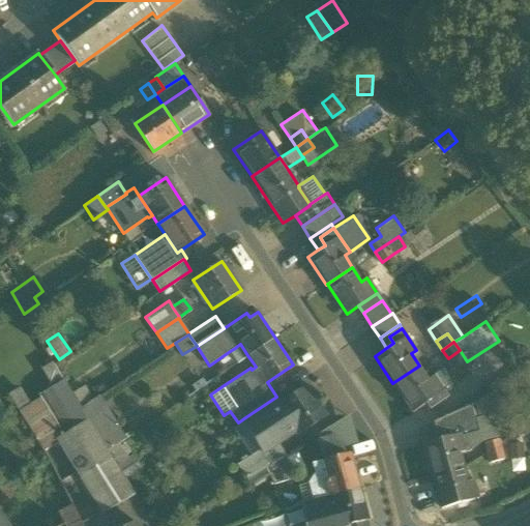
[(235,348),(230,351),(237,362),(247,355),(240,344),(236,347),(235,348)]
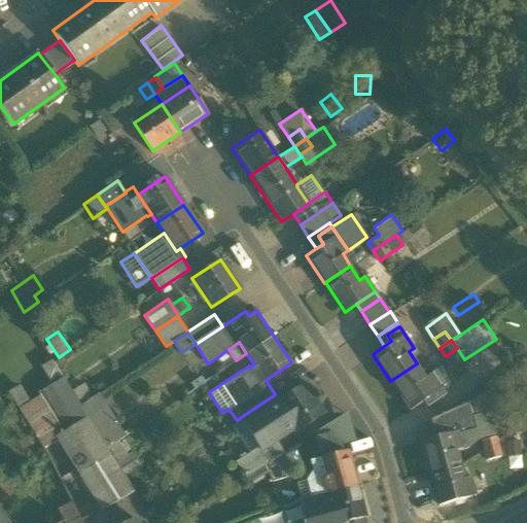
[(464,359),(457,348),(446,356),(458,375),(469,367),(464,359)]
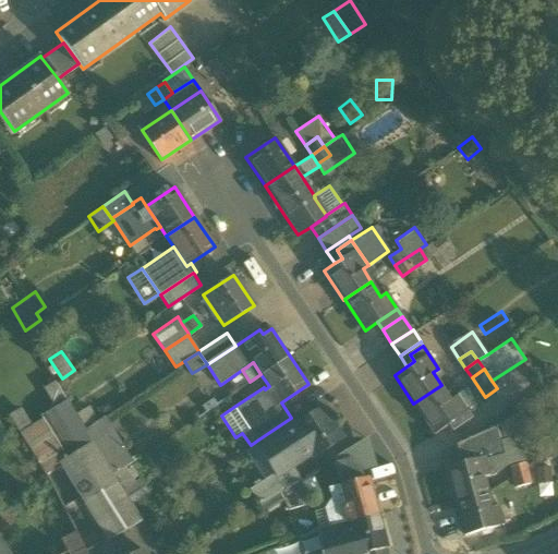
[(47,389),(59,409),(70,402),(58,383),(47,389)]
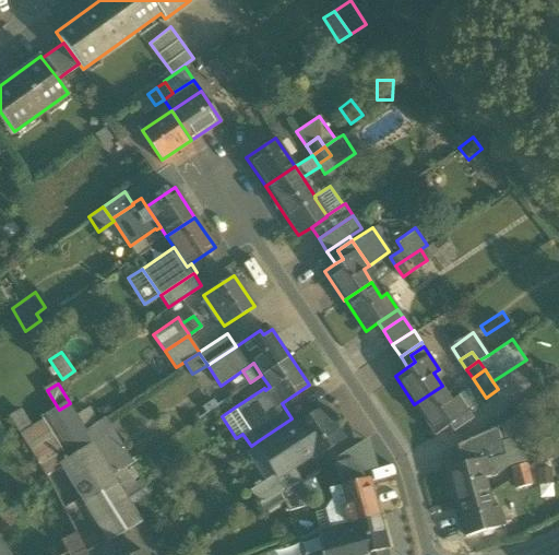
[(451,398),(442,386),(414,404),(433,433),(449,423),(453,429),(472,416),(467,410),(456,394),(451,398)]
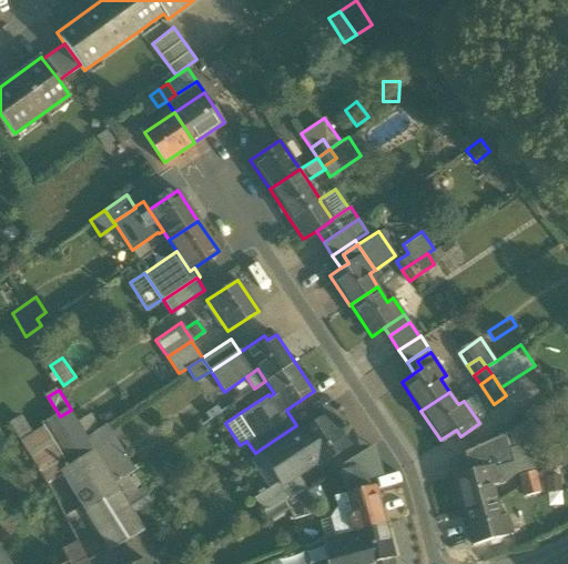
[(85,507),(111,547),(144,529),(144,527),(135,513),(124,497),(119,489),(114,482),(94,449),(87,435),(77,419),(71,410),(60,416),(32,434),(22,441),(46,479),(62,467),(87,507),(85,507)]
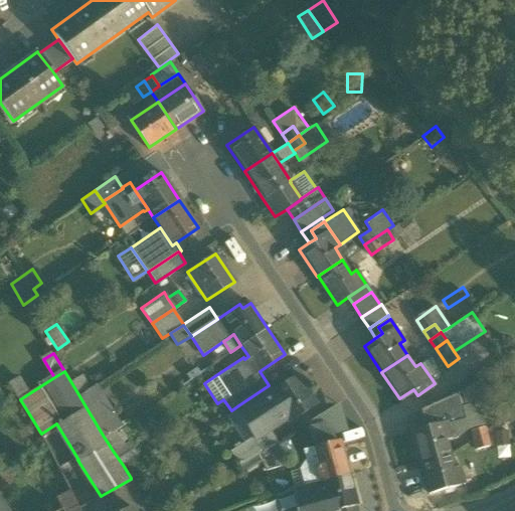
[(82,371),(69,379),(78,394),(91,385),(82,371)]
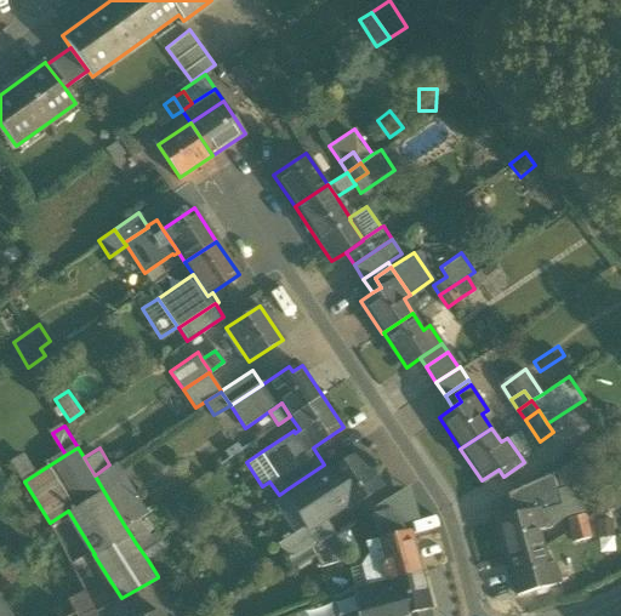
[(324,465),(288,489),(309,522),(311,523),(325,514),(345,501),(348,507),(382,485),(359,450),(328,471),(324,465)]
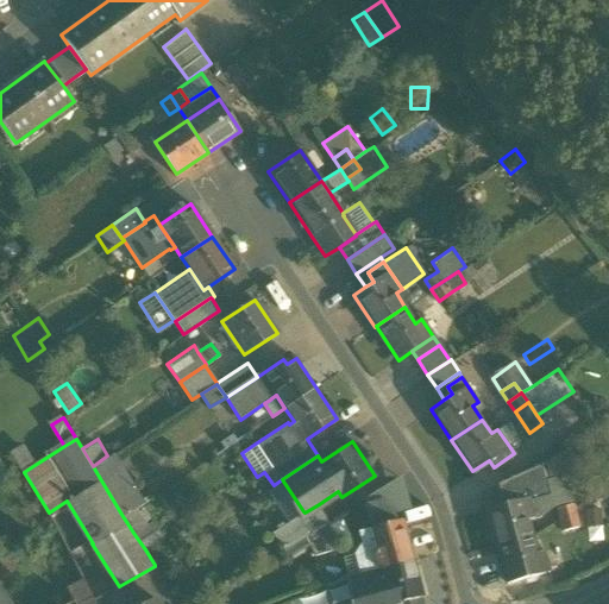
[(11,451),(24,472),(35,465),(22,444),(11,451)]
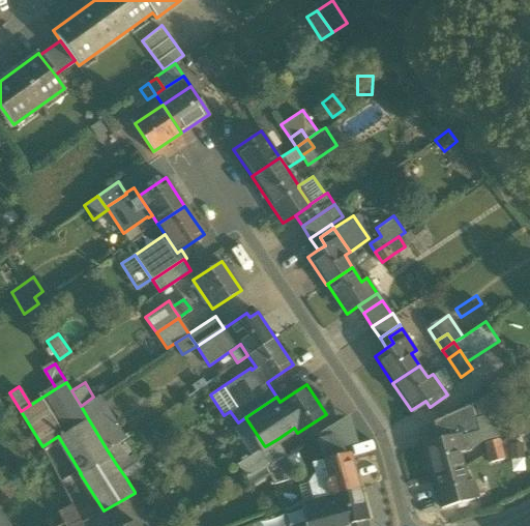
[(493,412),(489,390),(471,403),(475,416),(493,412)]
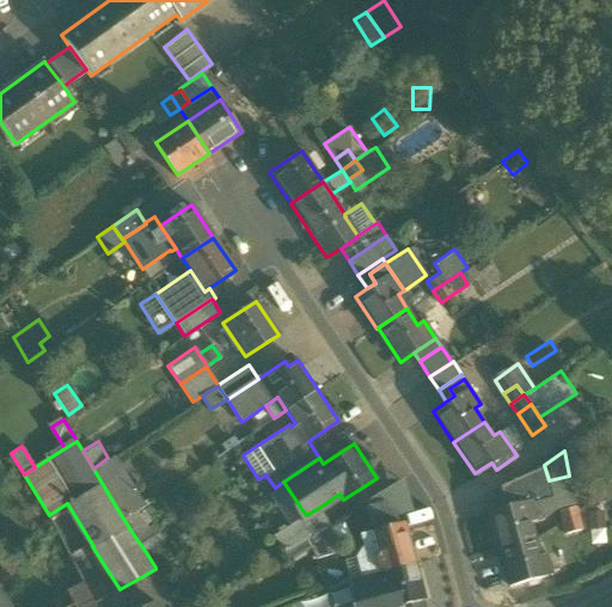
[(108,458),(93,468),(102,483),(123,519),(136,509),(146,503),(115,454),(108,458)]
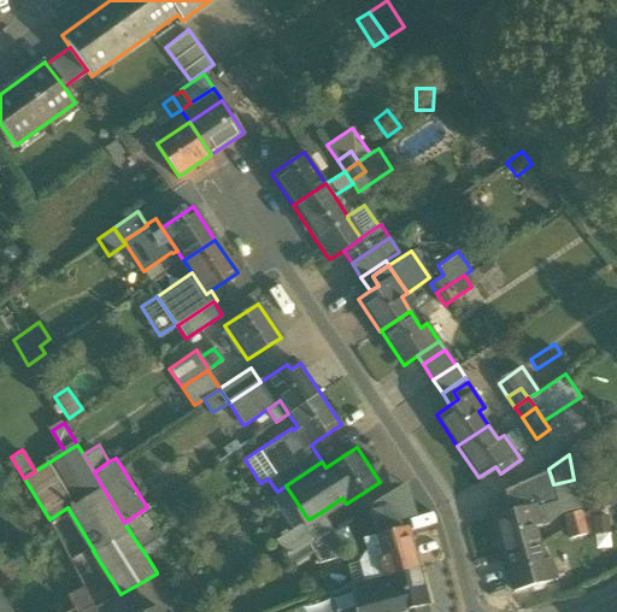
[(505,488),(509,504),(510,504),(554,492),(553,484),(548,469),(505,488)]
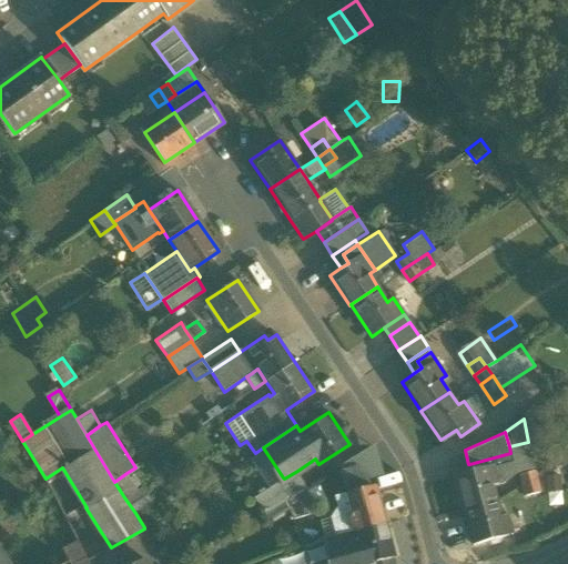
[(464,506),(464,507),(496,499),(497,499),(494,485),(503,483),(517,471),(518,470),(534,466),(528,442),(509,446),(510,453),(469,464),(472,469),(469,469),(454,473),(463,506),(464,506)]
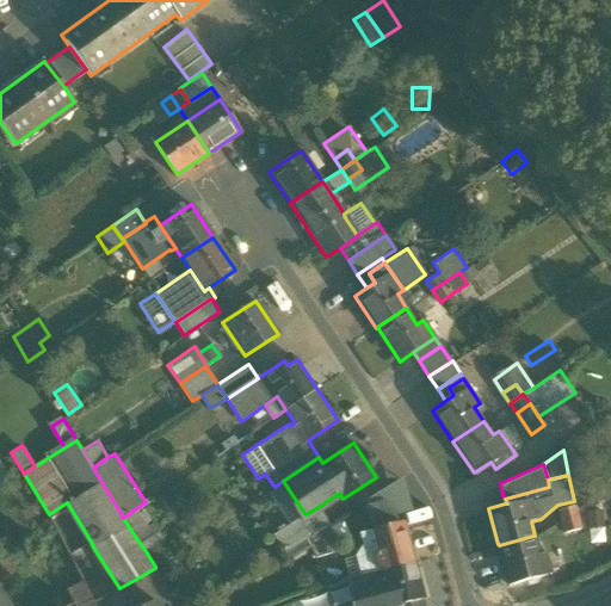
[(383,500),(387,514),(388,514),(393,513),(411,508),(401,478),(365,499),(368,504),(383,500)]
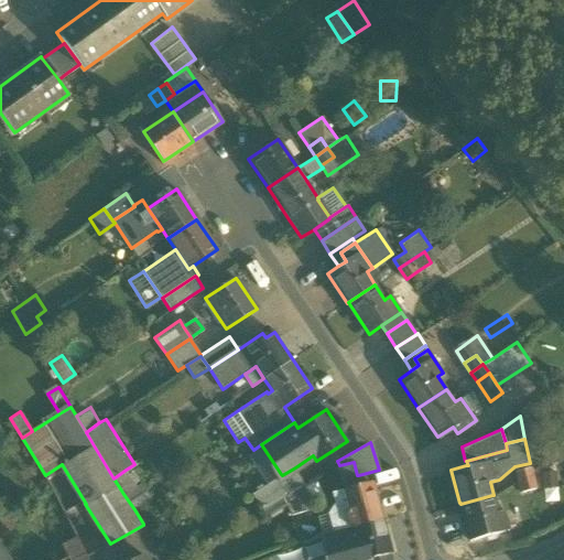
[(268,483),(281,474),(261,444),(253,450),(252,450),(253,452),(249,455),(268,483)]
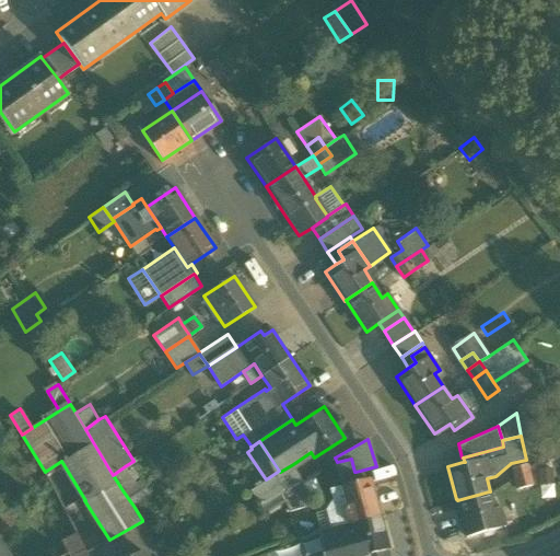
[(336,463),(339,476),(354,472),(351,459),(337,462),(336,463)]
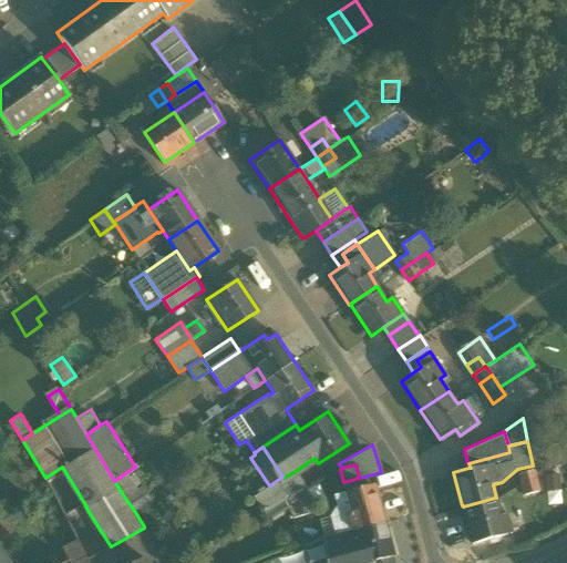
[(539,489),(536,478),(535,473),(534,471),(534,470),(533,466),(517,469),(522,482),(524,492),(539,489)]
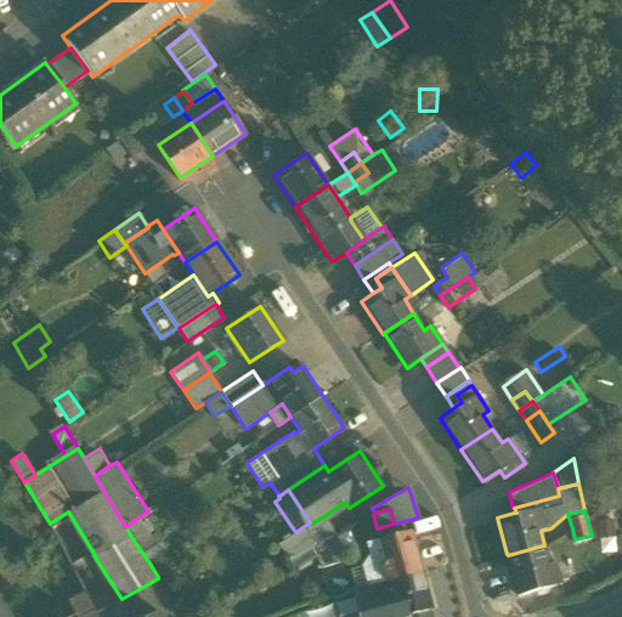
[(278,542),(288,559),(311,544),(334,530),(334,528),(326,515),(311,524),(310,522),(295,532),(278,542)]
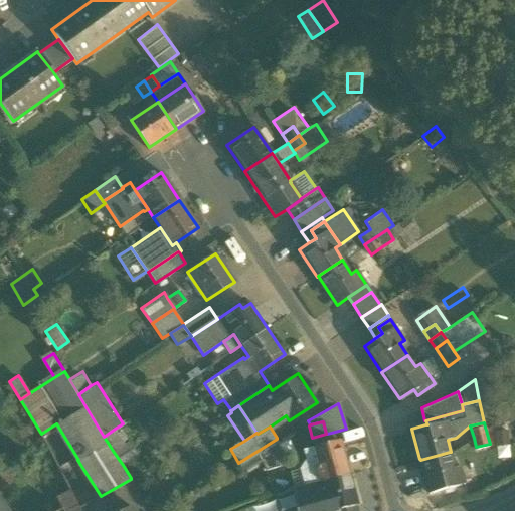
[(509,428),(495,428),(495,443),(509,443),(509,428)]
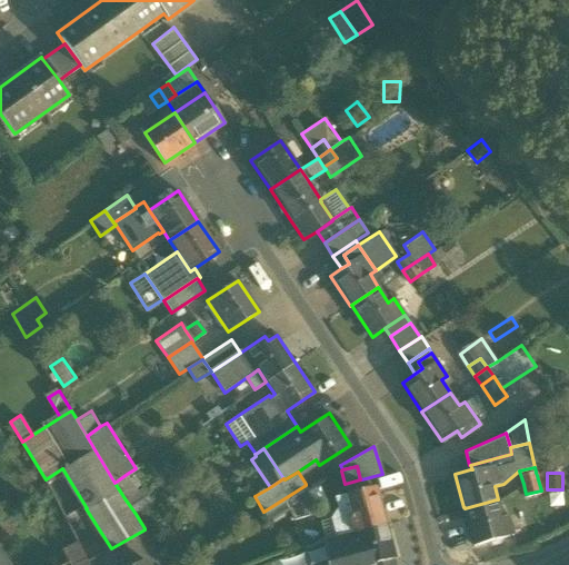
[(138,491),(127,474),(115,483),(119,489),(125,498),(138,491)]
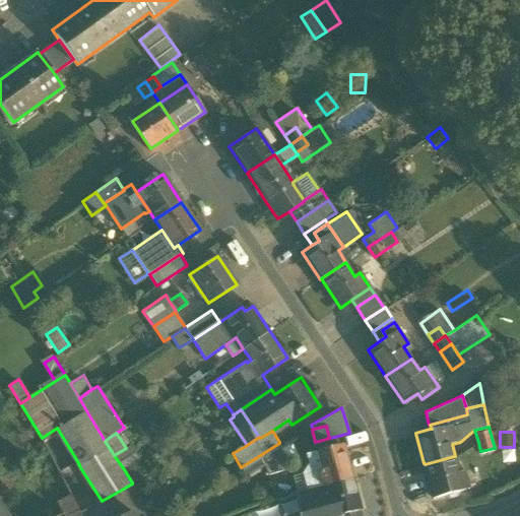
[(304,472),(309,489),(323,485),(353,476),(344,444),(336,446),(333,447),(330,438),(329,438),(315,442),(318,451),(308,454),(311,465),(307,466),(304,472)]
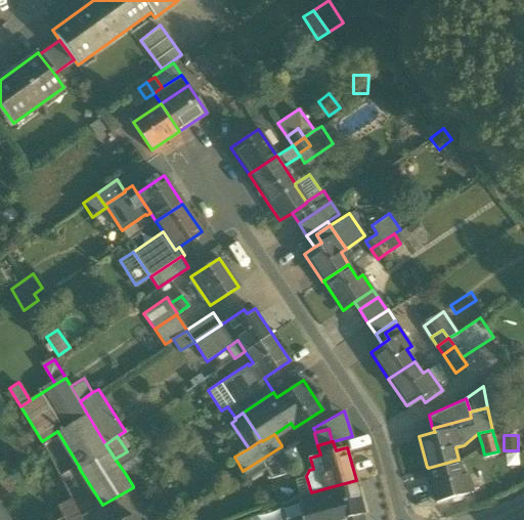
[(268,470),(271,476),(293,470),(281,446),(262,459),(268,470)]
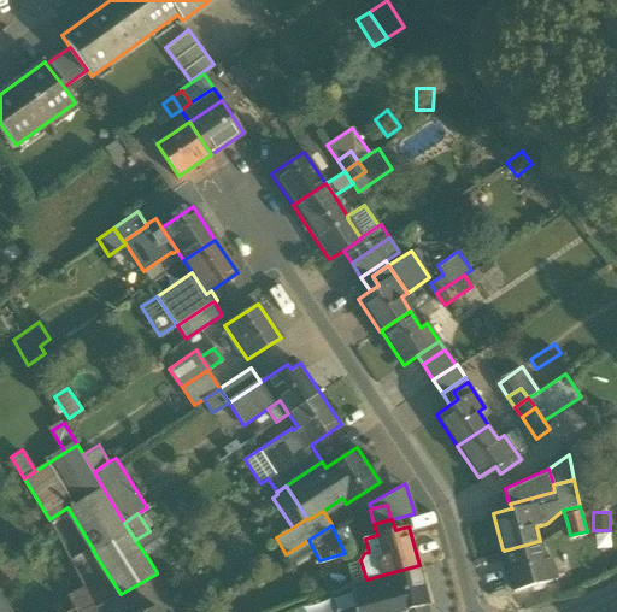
[(156,527),(150,531),(135,540),(147,557),(166,543),(156,527)]
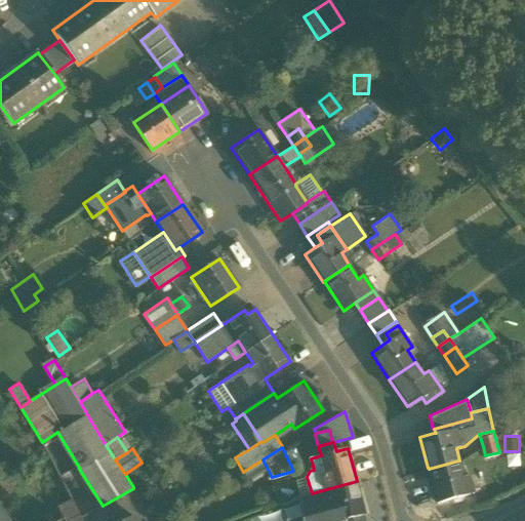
[(250,482),(269,471),(263,459),(243,472),(250,482)]
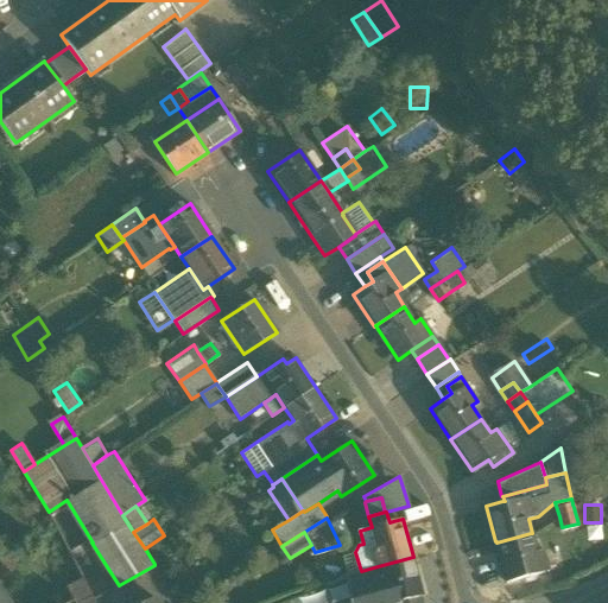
[(536,550),(531,533),(496,543),(506,578),(549,567),(543,547),(536,550)]
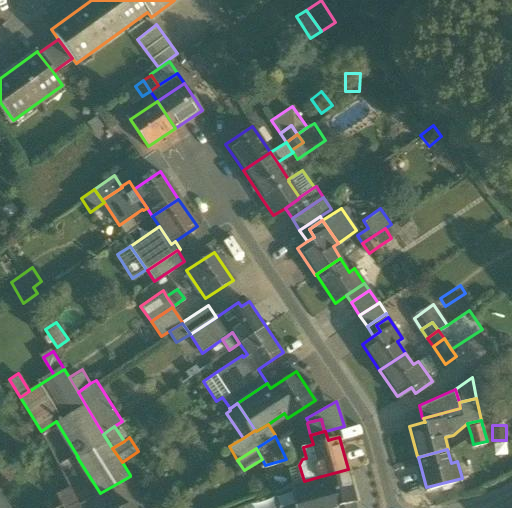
[(304,481),(299,465),(288,468),(293,484),(304,481)]
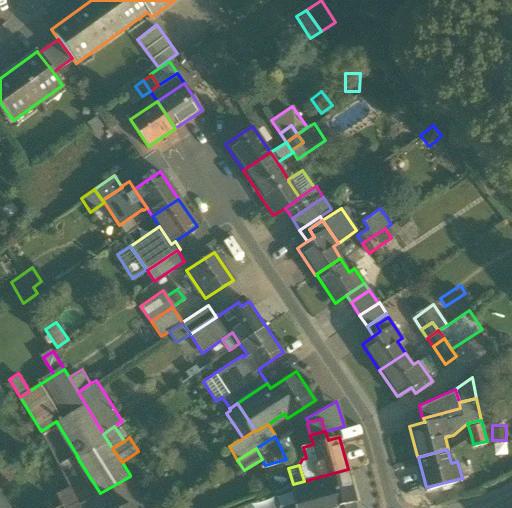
[(348,469),(318,477),(322,490),(315,492),(320,507),(322,507),(335,505),(343,503),(354,500),(356,500),(348,469)]
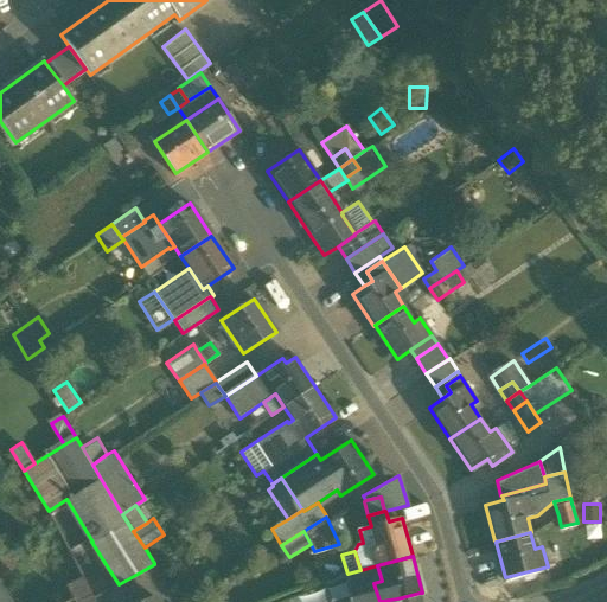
[(398,601),(397,599),(382,601),(379,601),(374,583),(382,581),(377,565),(360,570),(347,574),(353,596),(349,597),(349,601),(398,601)]
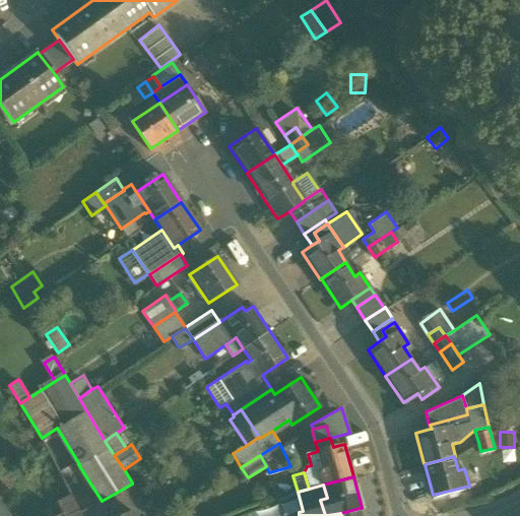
[(0,515),(11,515),(0,493),(0,515)]
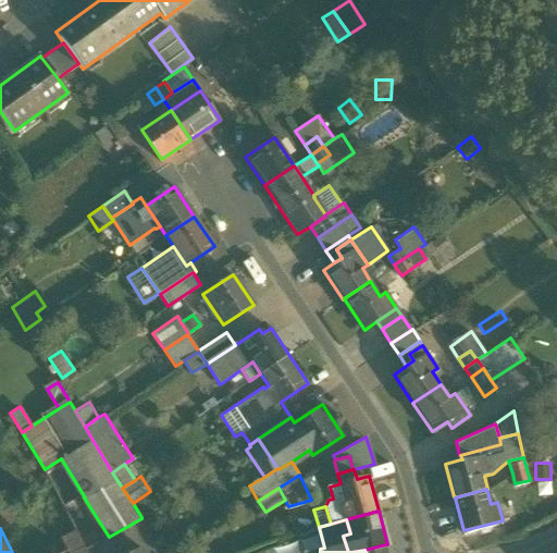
[(67,549),(70,552),(83,552),(87,551),(75,528),(61,536),(67,549)]
